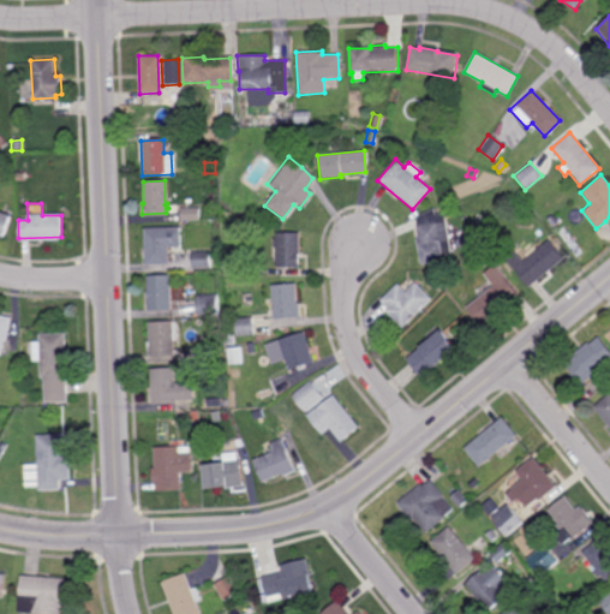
[(179,219),(179,206),(197,206),(197,218),(179,219)]
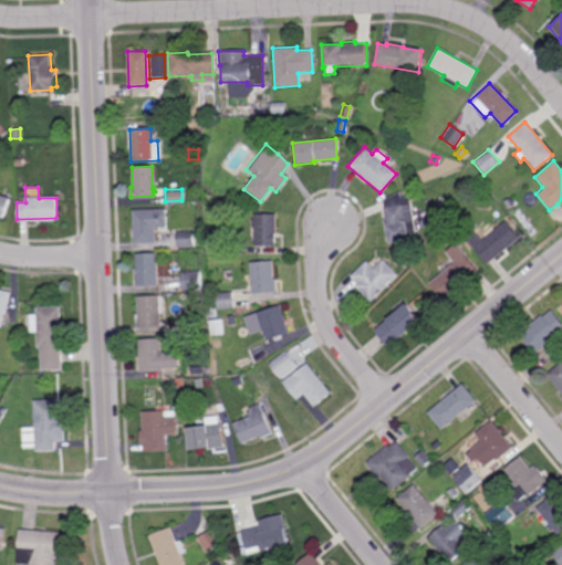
[(3,215),(0,213),(0,196),(9,199),(3,215)]
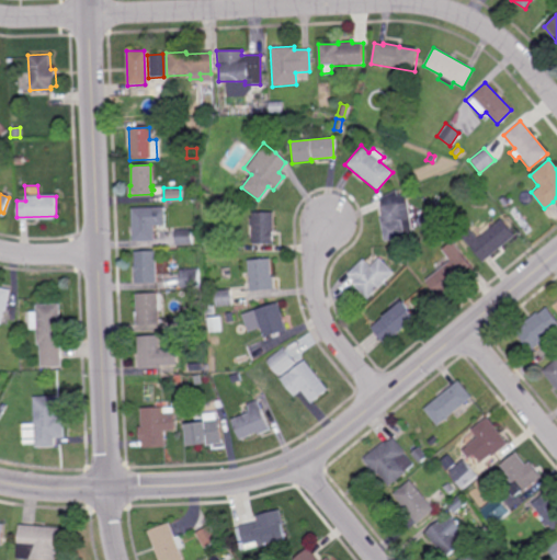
[(410,233),(405,235),(405,236),(384,239),(382,224),(379,224),(378,216),(381,216),(377,197),(405,194),(410,233)]
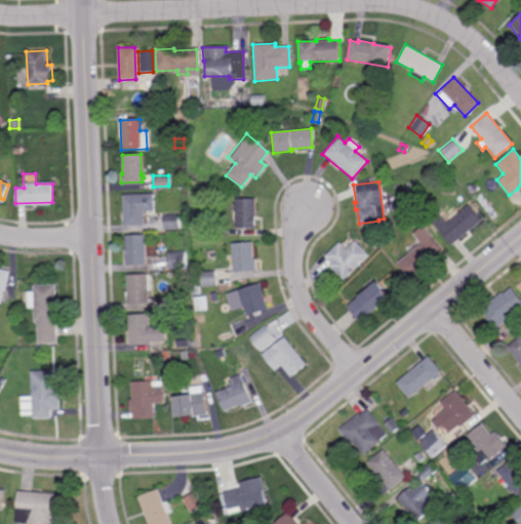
[(470,193),(465,187),(470,183),(475,190),(470,193)]
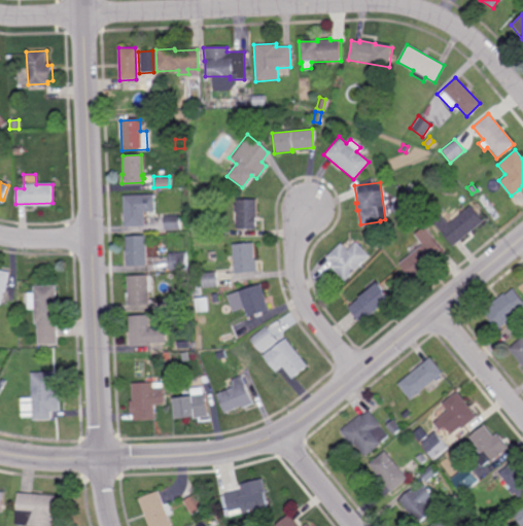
[(124,224),(121,194),(152,191),(153,209),(143,209),(143,223),(124,224)]
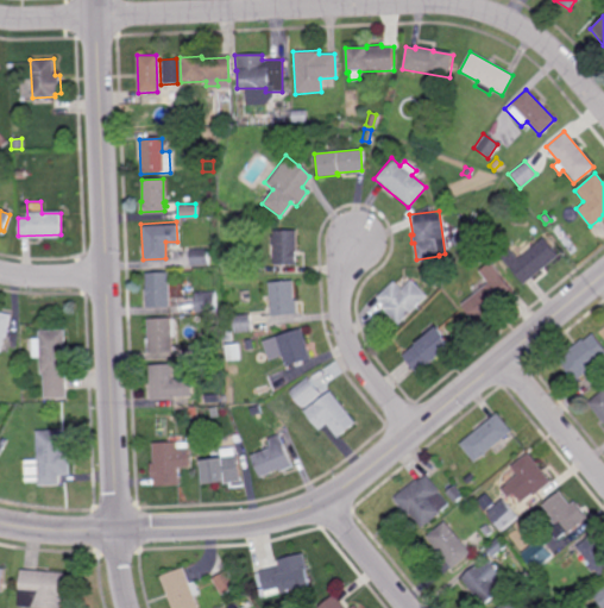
[(295,263),(272,263),(272,243),(270,243),(270,234),(271,234),(271,229),(294,229),(295,263)]
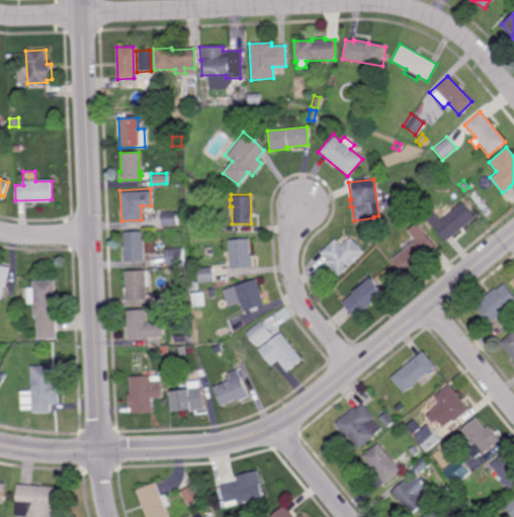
[(390,209),(381,204),(387,196),(395,201),(390,209)]
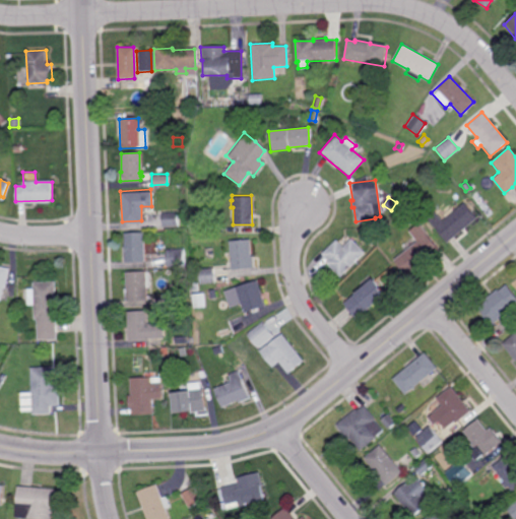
[(446,241),(426,215),(434,209),(441,218),(463,200),(476,216),(446,241)]
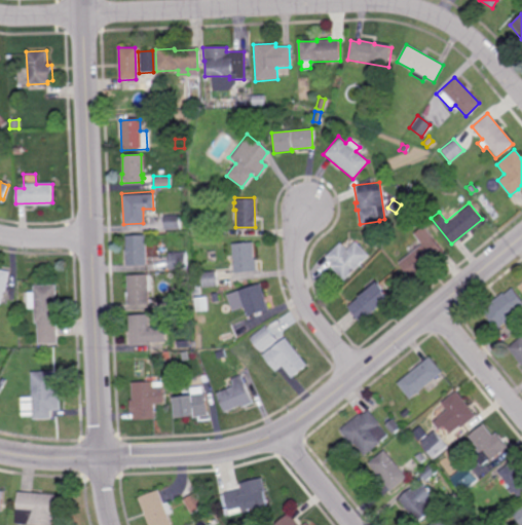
[(162,228),(162,213),(182,213),(182,220),(177,220),(177,228),(162,228)]
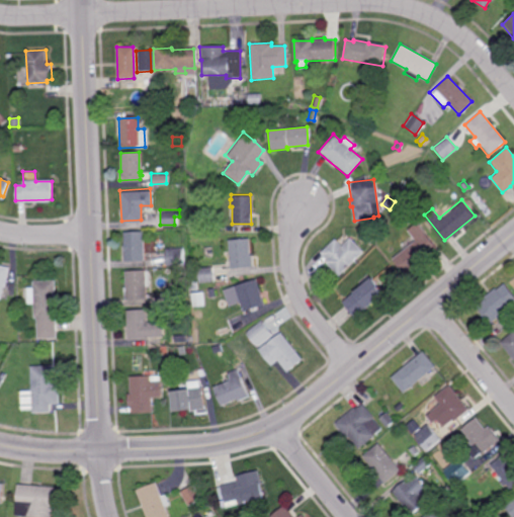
[(423,261),(421,259),(405,272),(393,257),(414,239),(407,230),(417,221),(439,248),(423,261)]
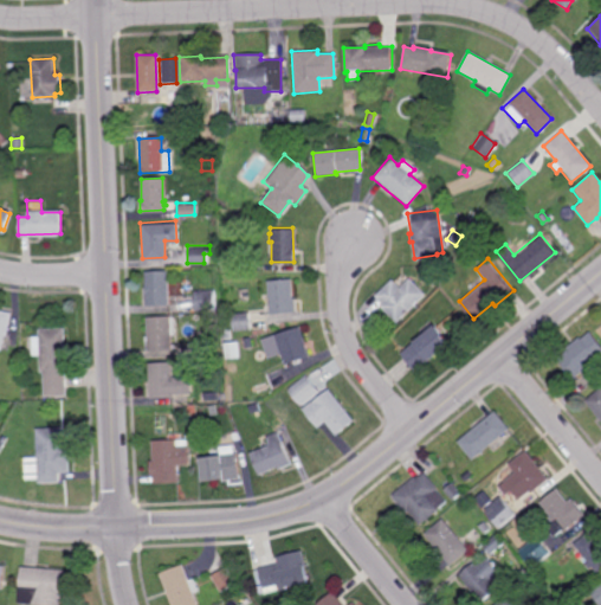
[(143,304),(143,268),(167,268),(167,304),(143,304)]
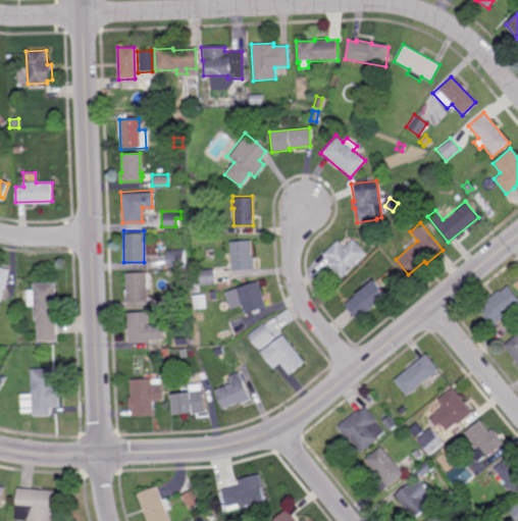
[(251,256),(253,256),(254,269),(231,270),(229,240),(250,238),(251,256)]
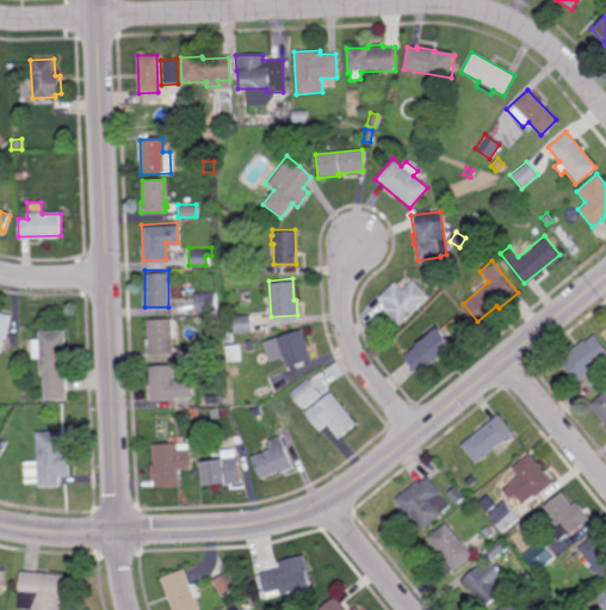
[(427,296),(399,325),(382,307),(384,305),(376,296),(394,279),(402,288),(410,279),(427,296)]
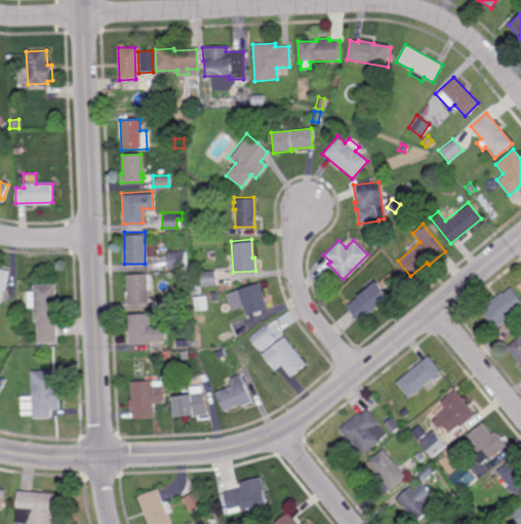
[(167,268),(166,250),(184,249),(185,268),(167,268)]
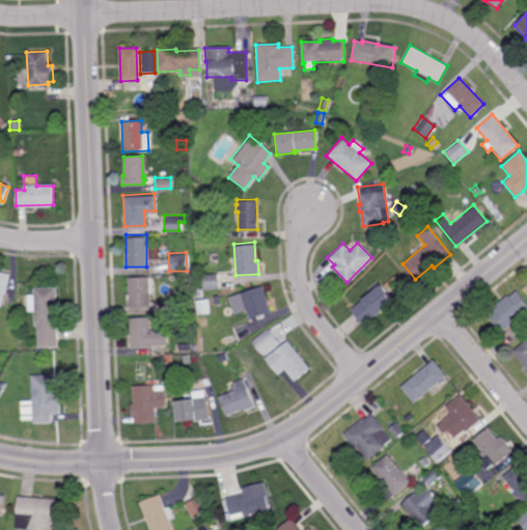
[(6,293),(4,293),(2,305),(0,304),(0,270),(10,272),(6,293)]
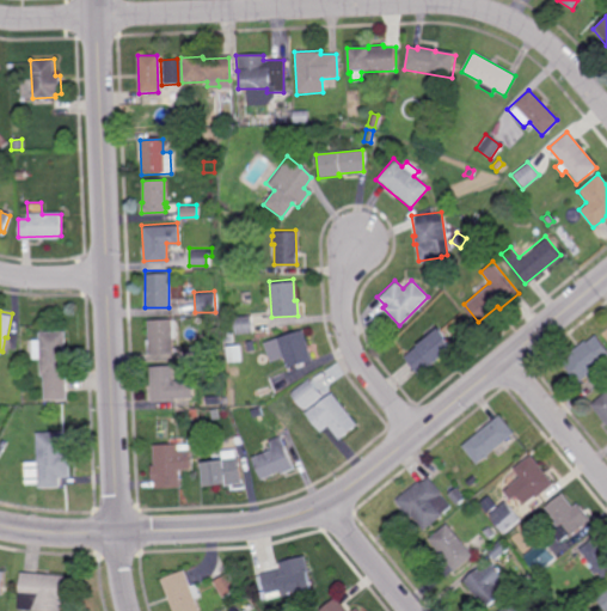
[(233,335),(231,316),(249,313),(251,333),(233,335)]
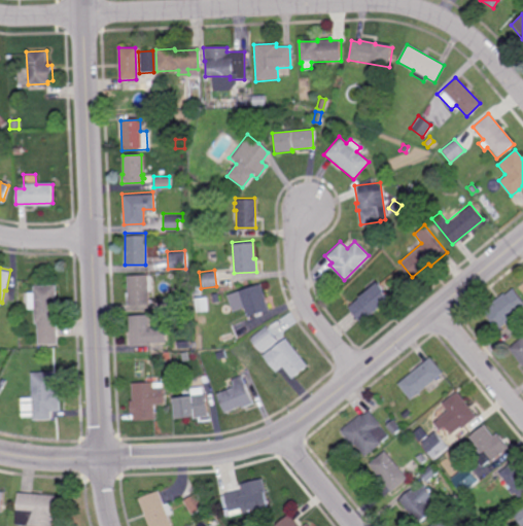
[(146,303),(128,304),(127,295),(125,295),(124,290),(126,290),(125,274),(148,272),(149,290),(146,290),(146,303)]
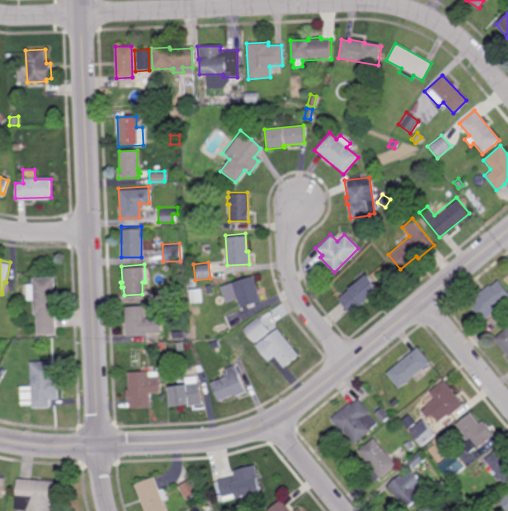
[(363,304),(361,302),(349,312),(337,297),(368,272),(381,289),(363,304)]
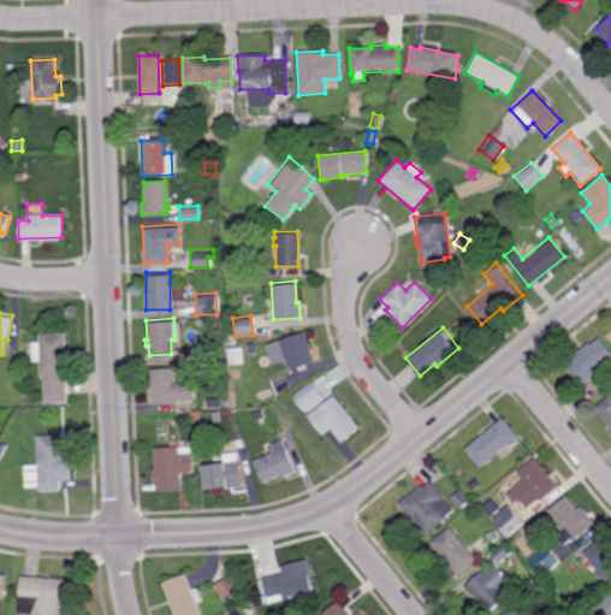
[(312,362),(288,370),(284,358),(278,360),(273,342),(277,341),(277,337),(302,330),(312,362)]
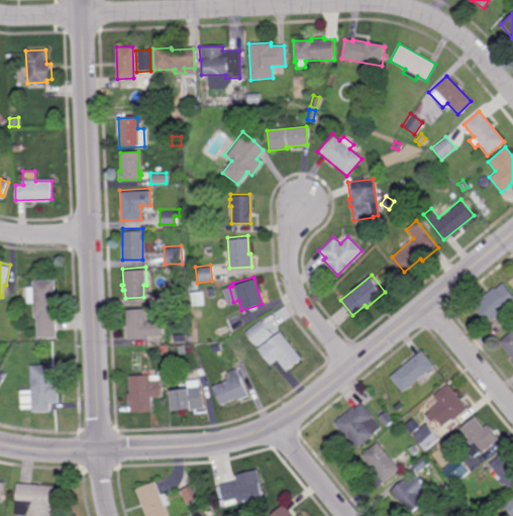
[(58,336),(38,336),(37,315),(34,315),(33,301),(26,302),(26,286),(33,285),(32,279),(56,278),(58,336)]
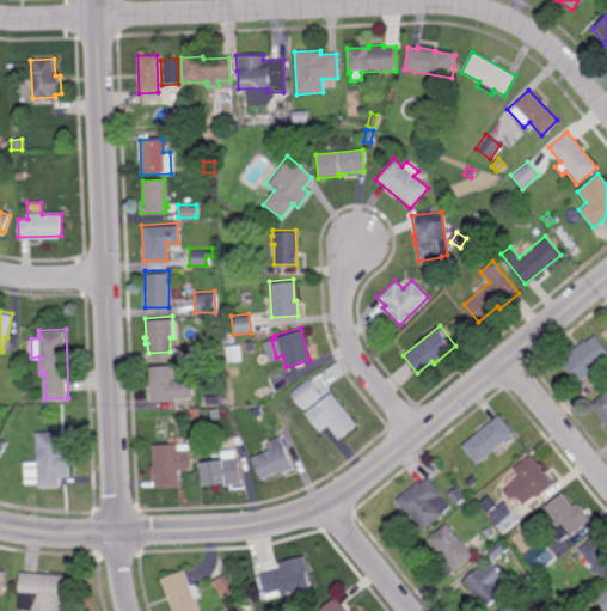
[(606,348),(606,360),(605,362),(602,360),(577,382),(560,360),(570,353),(569,350),(583,338),(584,340),(594,333),(606,348)]
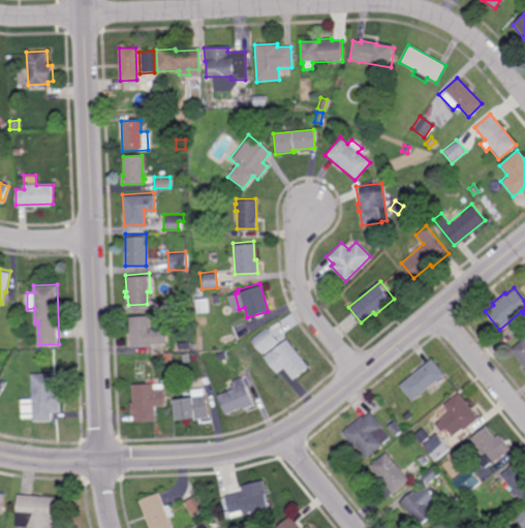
[(162,310),(162,298),(179,298),(179,309),(162,310)]
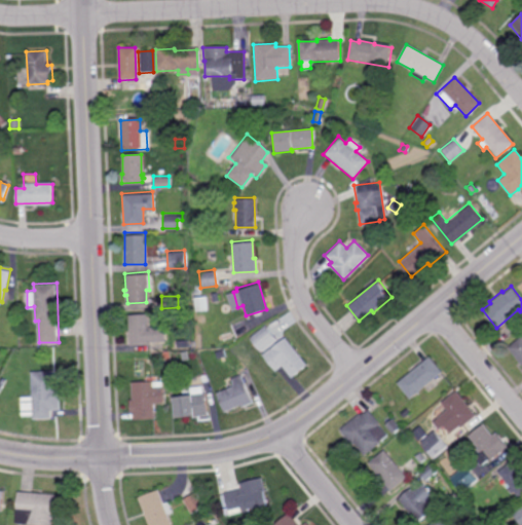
[(146,326),(150,325),(150,323),(156,323),(157,341),(148,342),(148,344),(127,345),(126,312),(146,312),(146,326)]
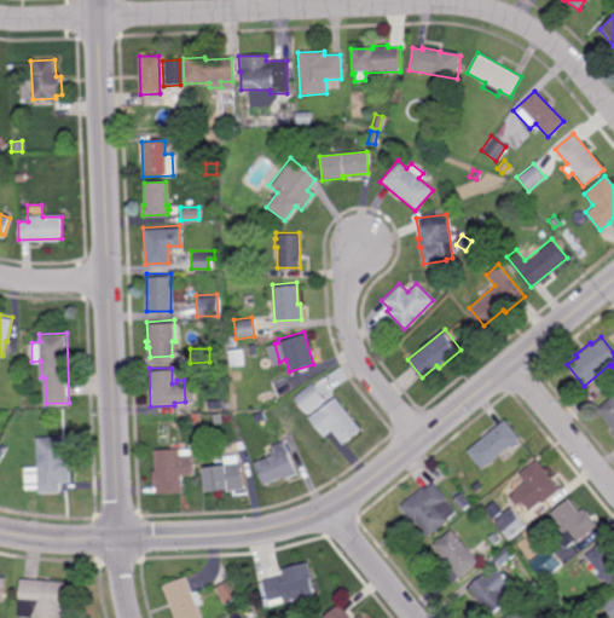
[(274,396),(268,382),(284,376),(289,388),(274,396)]
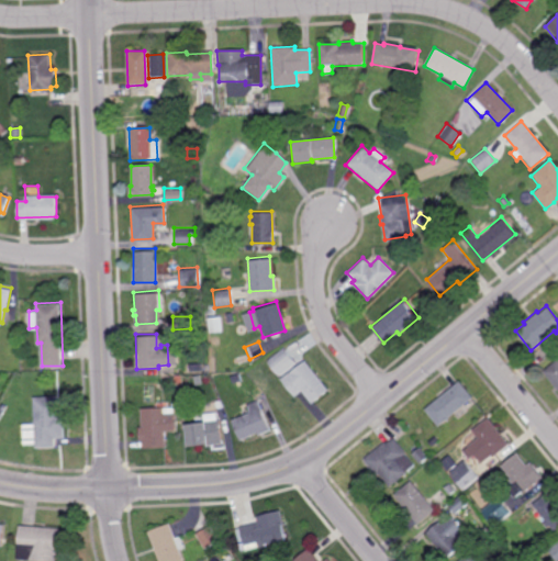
[(278,374),(269,363),(286,350),(294,361),(278,374)]
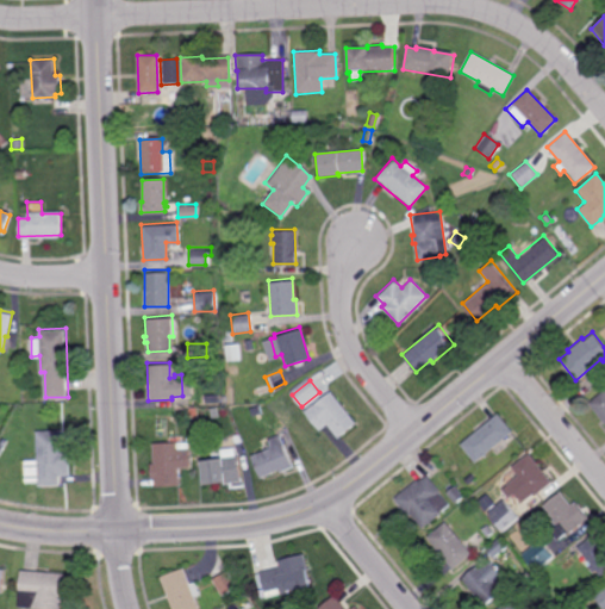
[(604,389),(604,424),(587,402),(604,387),(604,389)]
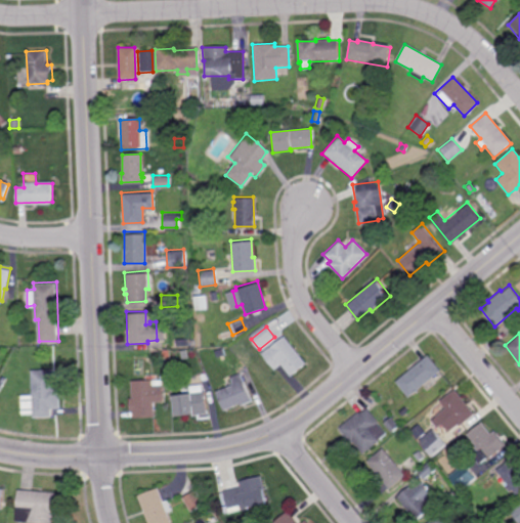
[(289,376),(279,364),(272,369),(259,354),(282,336),(305,362),(289,376)]
